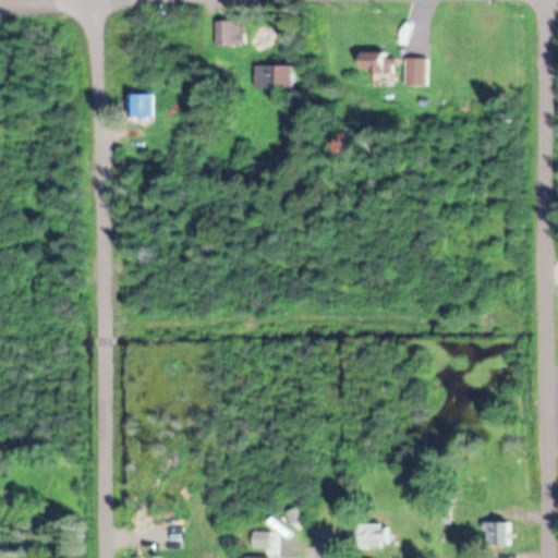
[(213,43),(239,43),(239,19),(213,19),(213,43)]
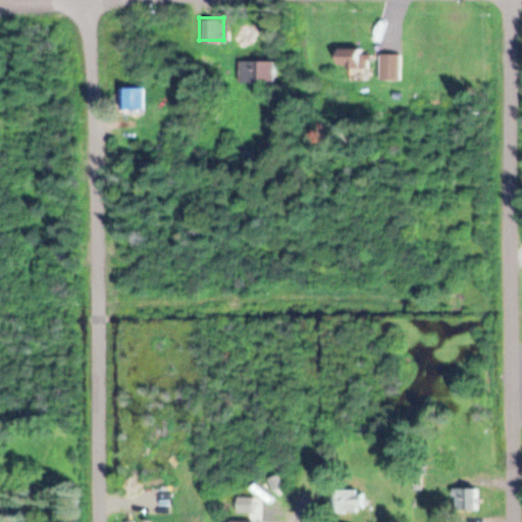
[(334,65),(362,65),(362,47),(334,47),(334,65)]
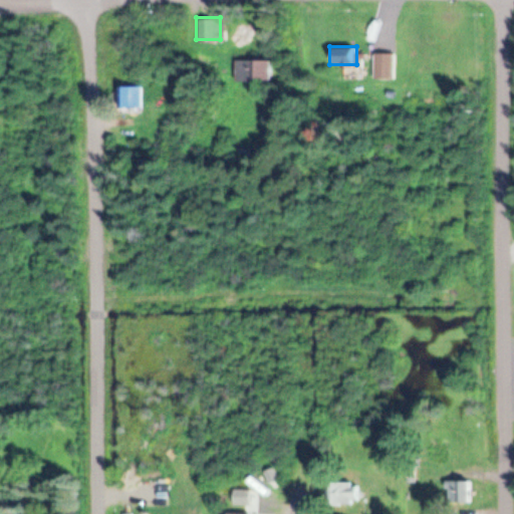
[(272,57),(233,57),(233,79),(272,79),(272,57)]
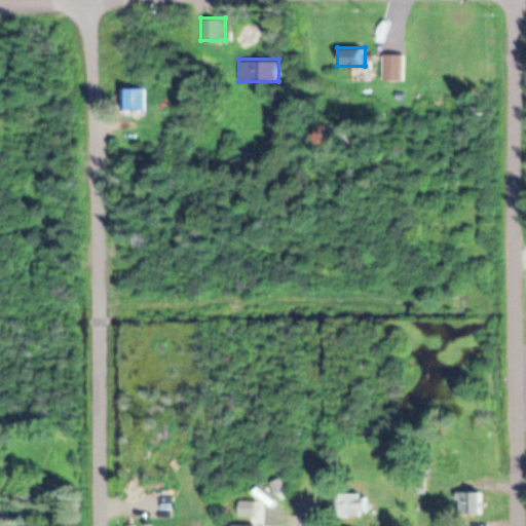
[(122,109),(143,109),(143,85),(122,85),(122,109)]
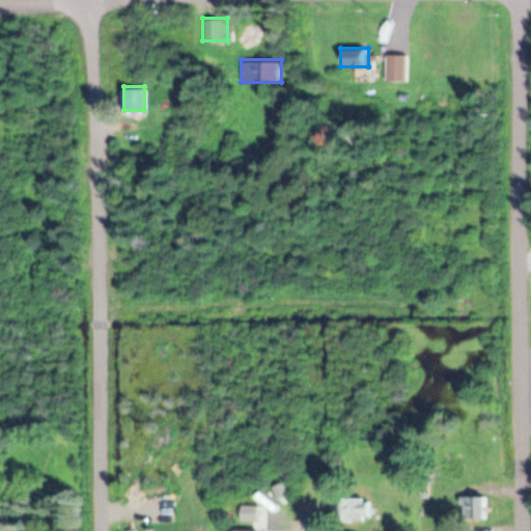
[(462,516),(485,516),(485,495),(462,495),(462,516)]
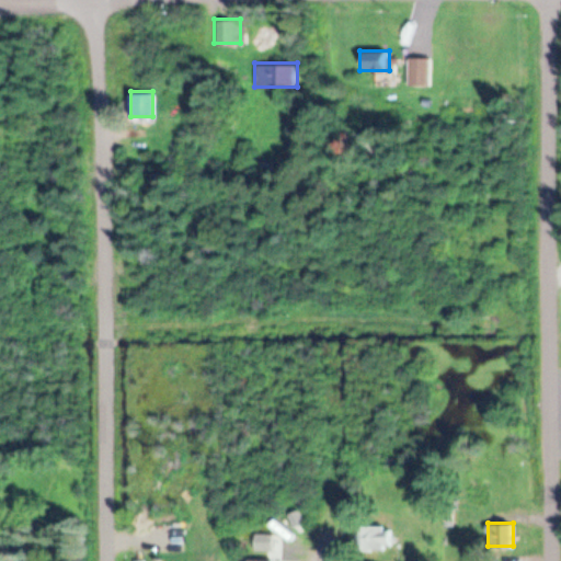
[(393,524),(369,524),(369,547),(393,547),(393,524)]
